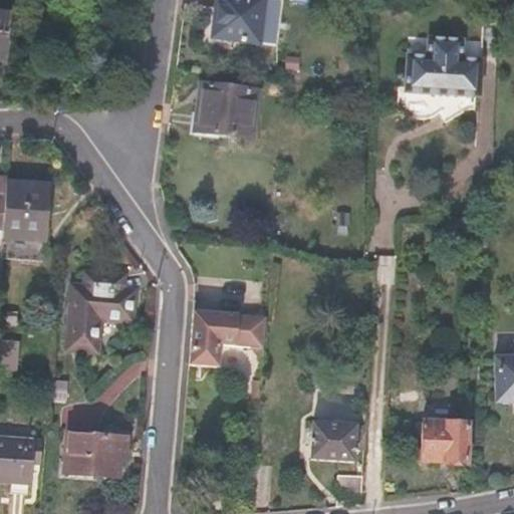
[(264,0),(215,0),(210,40),(259,45),(265,0),(264,0)]
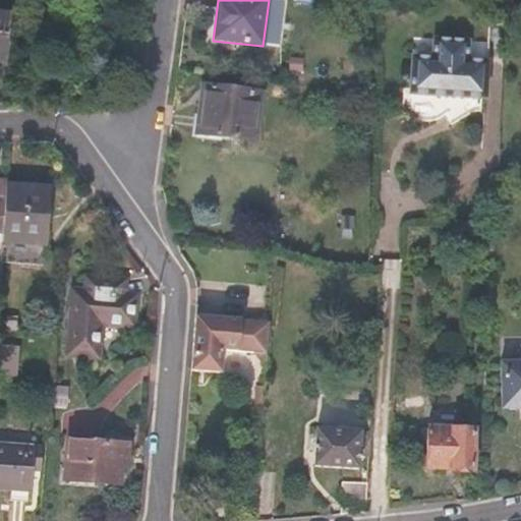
[(411,55),(410,94),(484,97),(486,59),(467,58),(467,39),(432,38),(431,56),(411,55)]
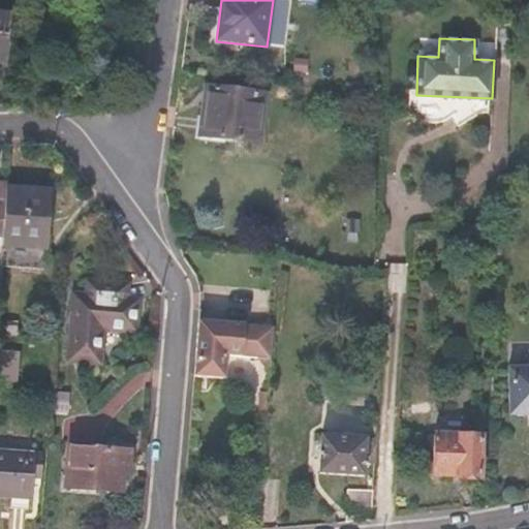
[(205,86),(197,135),(258,146),(266,95),(205,86)]
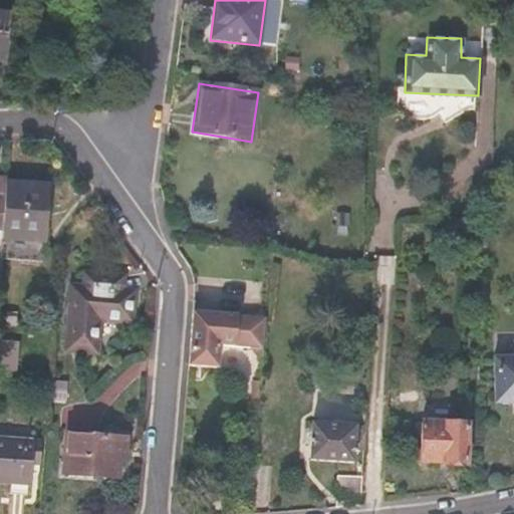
[(3,226),(0,258),(41,261),(48,186),(6,184),(3,226)]
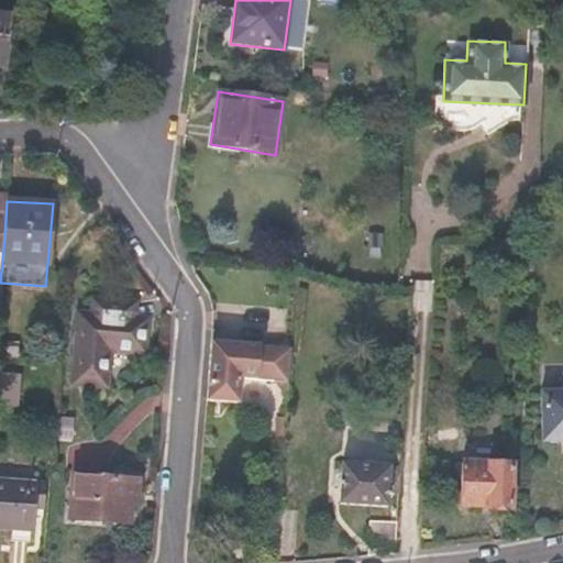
[(533,232),(534,213),(521,213),(520,231),(533,232)]
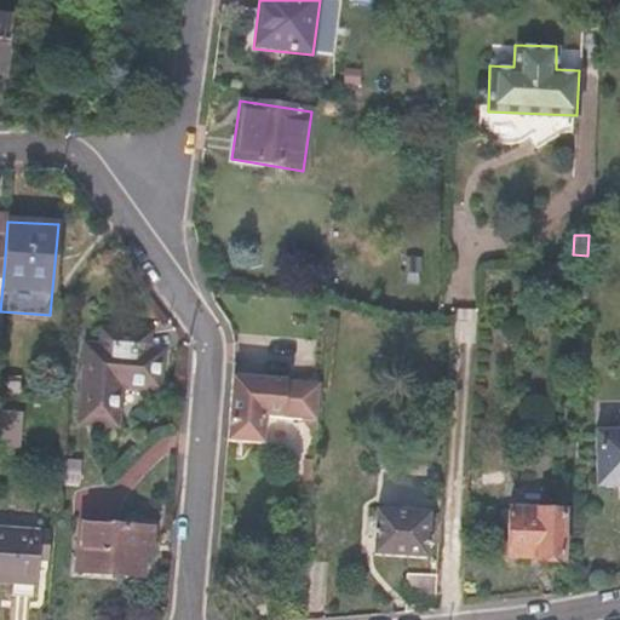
[(122,428),(125,388),(162,388),(165,350),(150,349),(153,332),(105,331),(105,348),(89,346),(84,425),(122,428)]
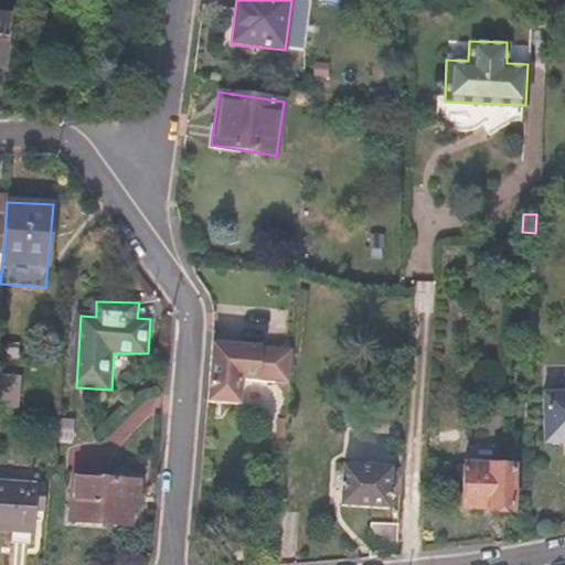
[(292,345),(211,340),(205,401),(240,403),(242,376),(276,380),(274,415),(288,416),(292,345)]
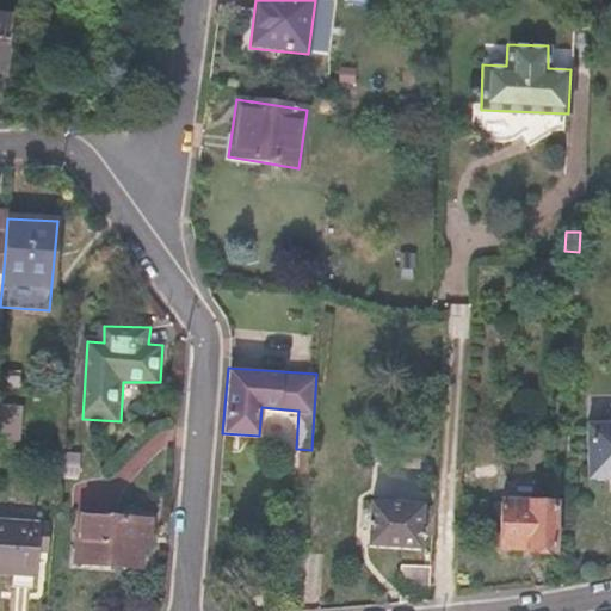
[(0,399),(0,438),(19,439),(20,401),(0,399)]
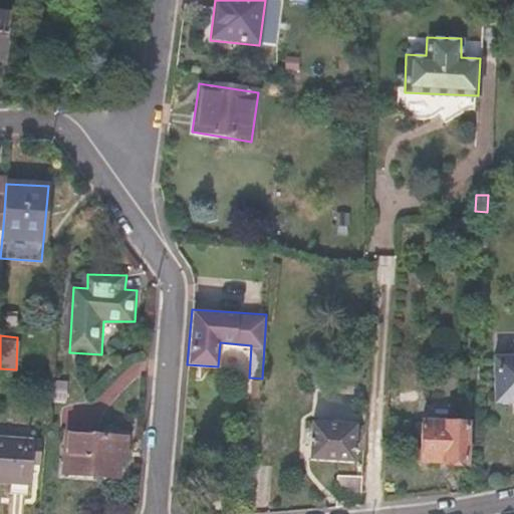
[(513,405),(513,360),(495,361),(496,407),(513,405)]
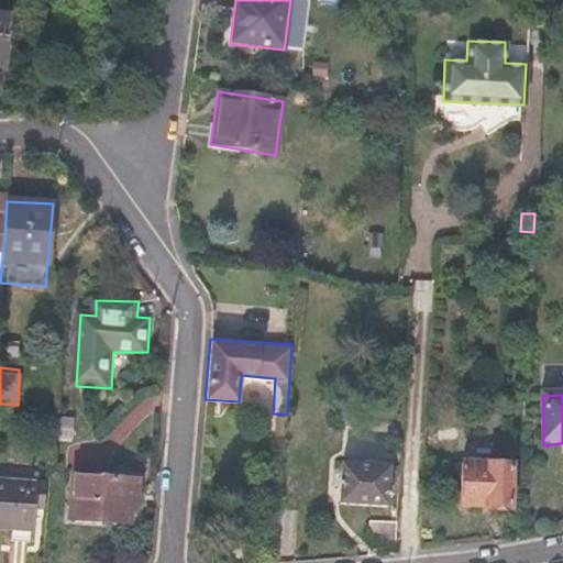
[(508,454),(520,455),(521,435),(509,434),(508,454)]
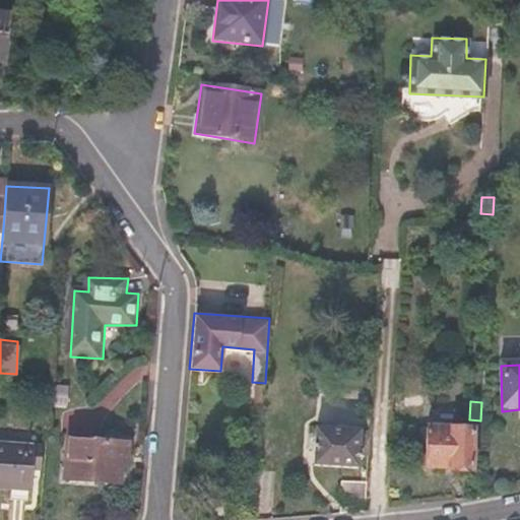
[(427,428),(426,467),(450,468),(451,471),(472,472),(473,430),(427,428)]
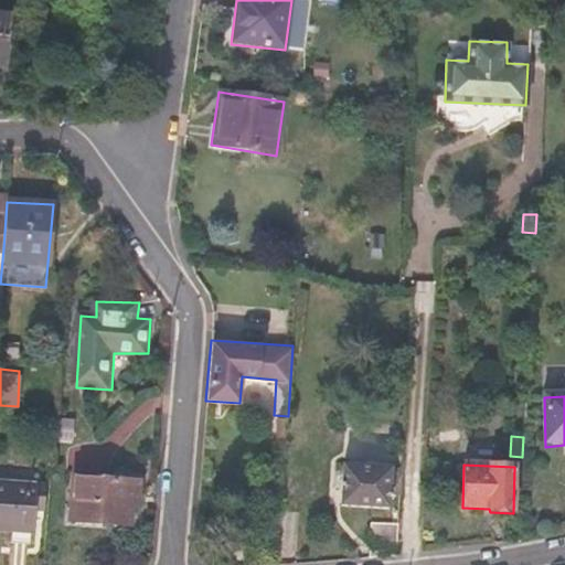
[(401,494),(402,470),(345,466),(341,503),(390,509),(391,494),(401,494)]
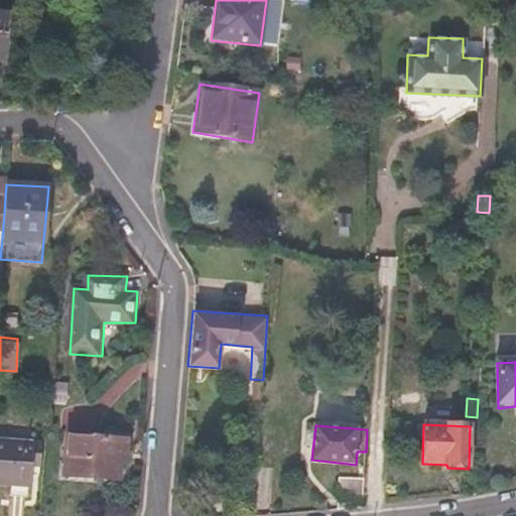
[(67,434),(65,476),(118,479),(121,438),(67,434)]
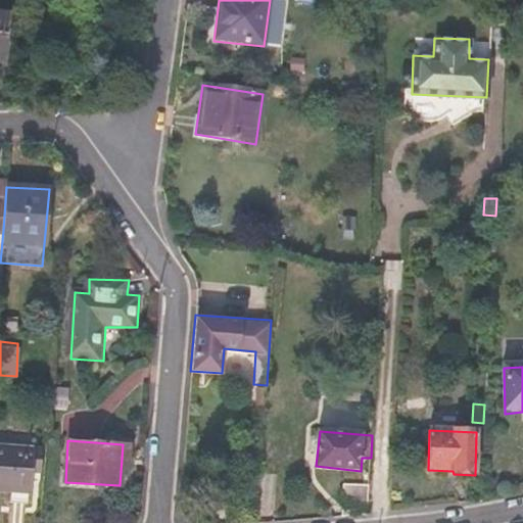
[(0,490),(11,491),(10,503),(28,505),(28,493),(31,493),(32,473),(40,473),(41,454),(0,449),(0,490)]
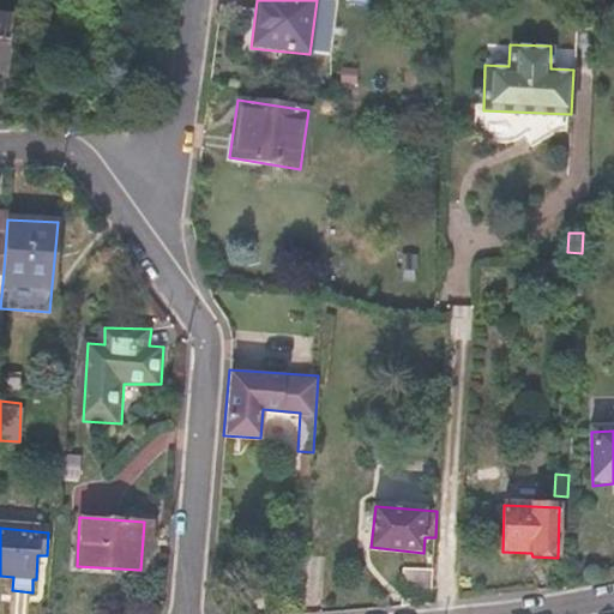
[(404,570),(401,606),(432,603),(434,571),(404,570)]
